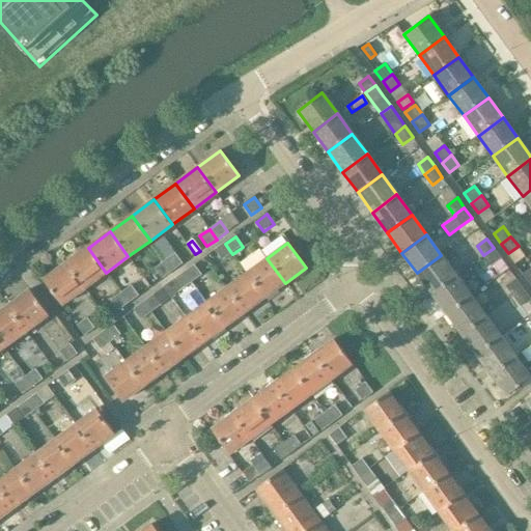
[(232,254),(225,244),(215,251),(222,261),(232,254)]
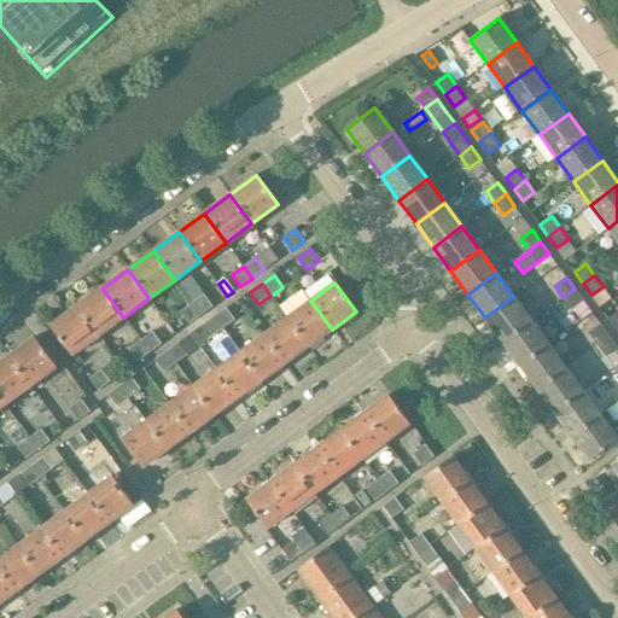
[(77,307),(98,336),(123,318),(103,289),(77,307)]
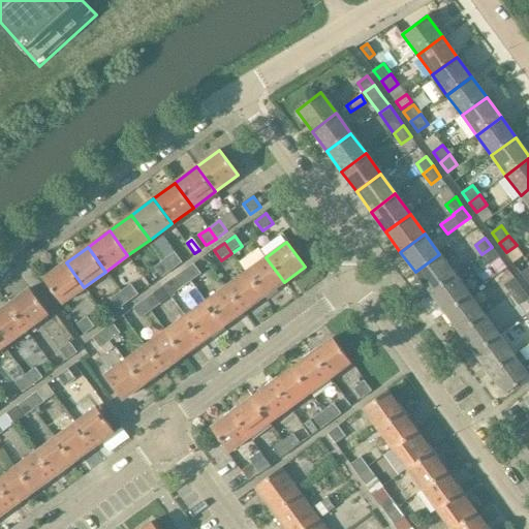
[(500,257),(492,247),(481,254),(490,265),(500,257)]
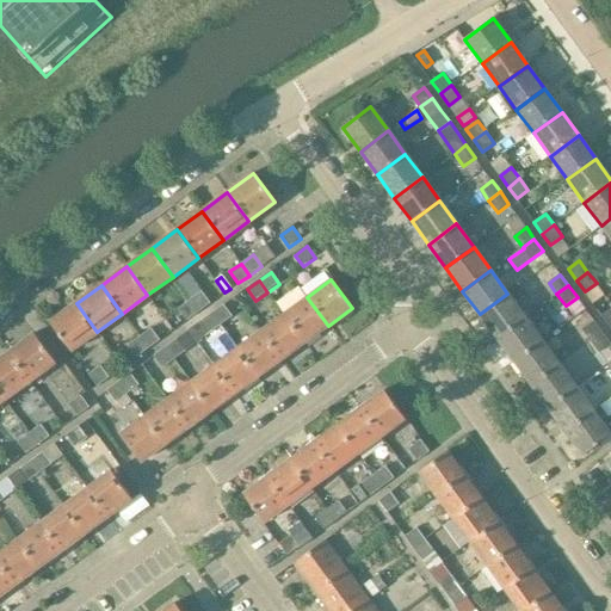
[(190,300),(198,312),(210,303),(202,291),(190,300)]
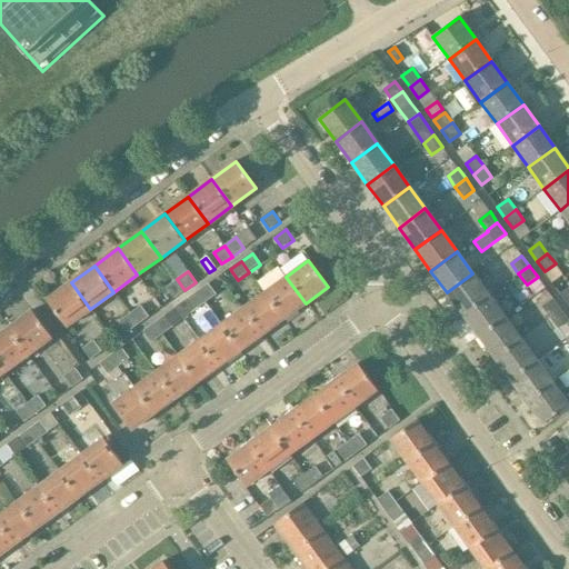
[(462,313),(488,295),(472,273),(447,292),(462,313)]
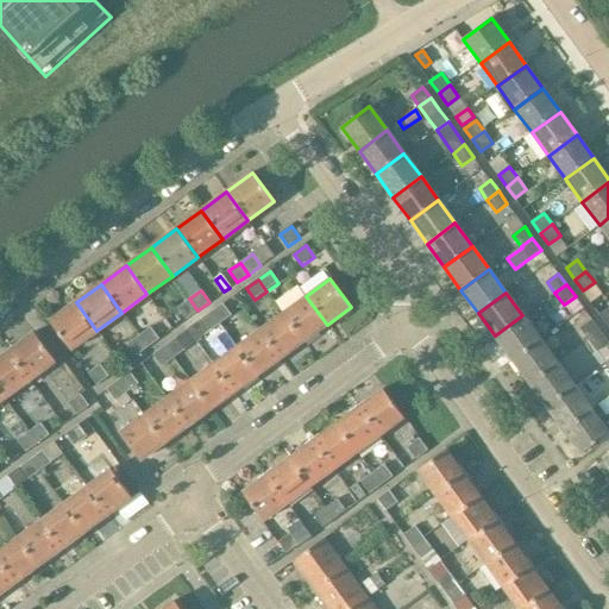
[(283,313),(303,341),(327,325),(306,296),(283,313)]
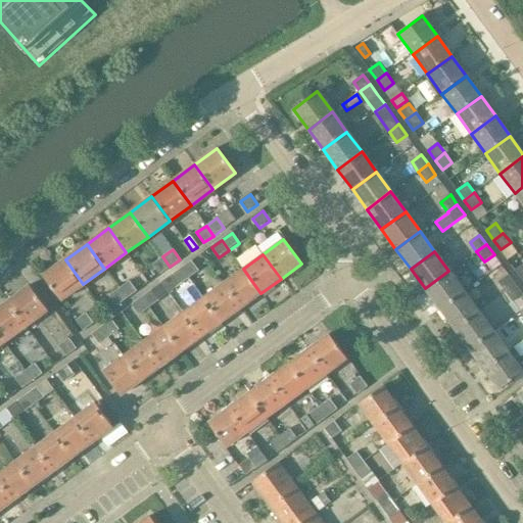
[(159,274),(170,267),(162,256),(152,264),(159,274)]
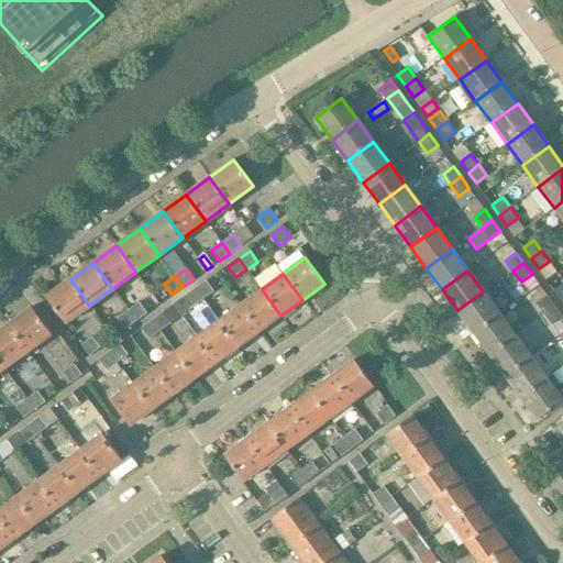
[(66,323),(89,306),(70,279),(46,297),(66,323)]
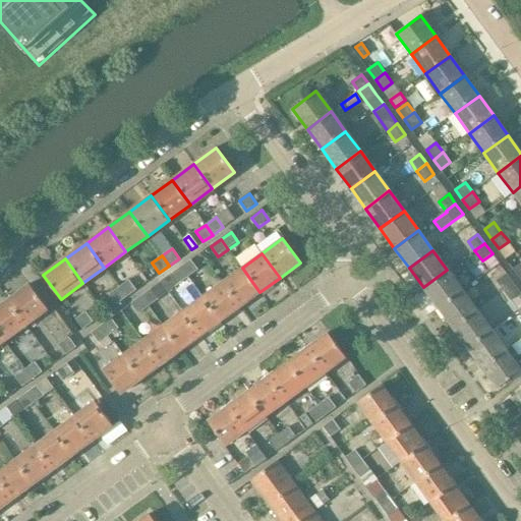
[(190,261),(181,268),(188,278),(197,271),(190,261)]
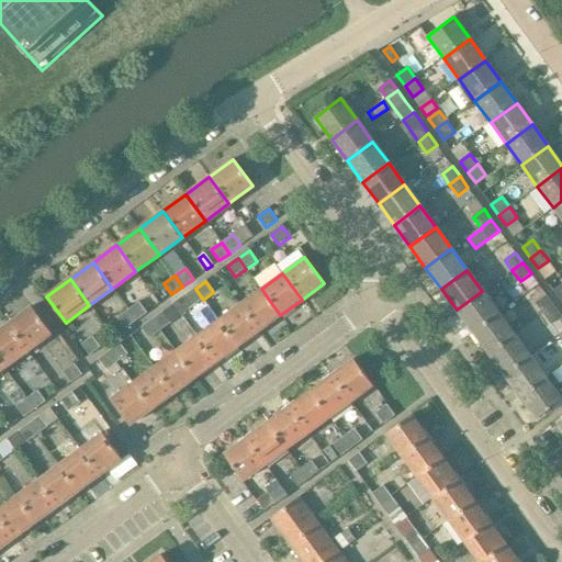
[(203,300),(195,289),(184,296),(192,307),(203,300)]
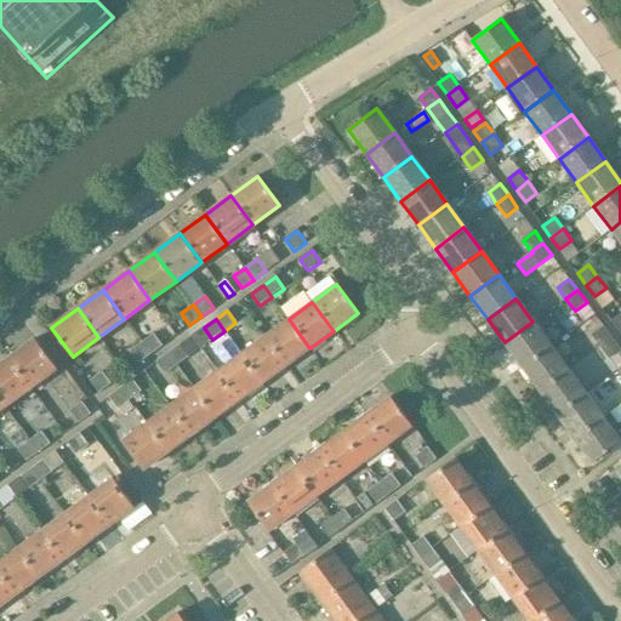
[(265,336),(286,365),(309,348),(289,319),(265,336)]
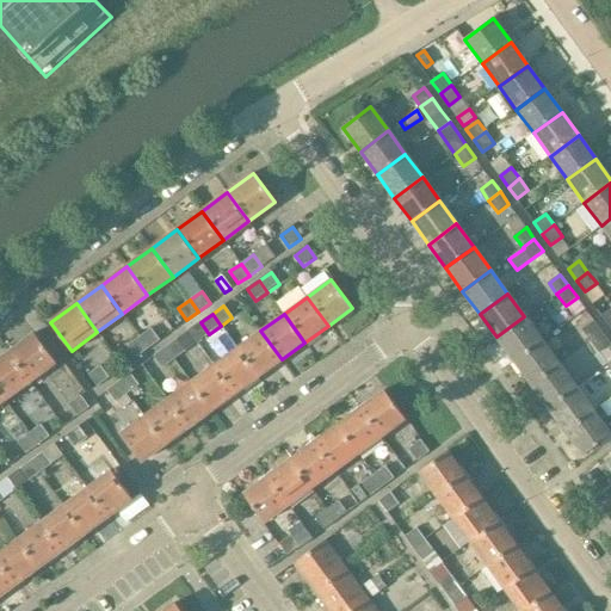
[(513,360),(542,340),(524,316),(497,337),(513,360)]
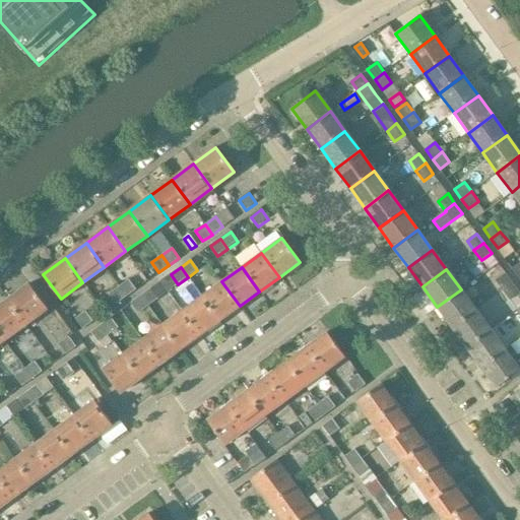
[(503,289),(512,282),(506,273),(496,280),(503,289)]
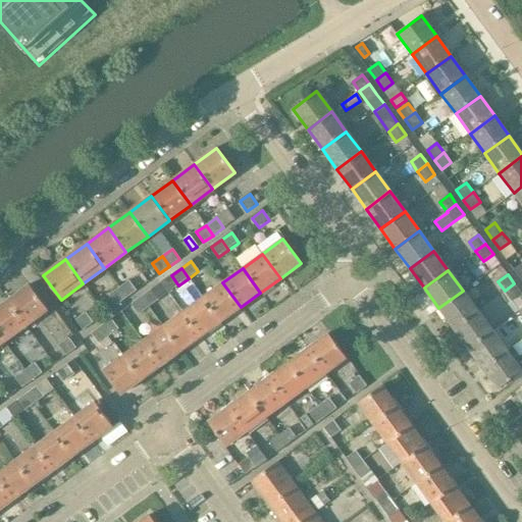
[(118,288),(125,297),(136,290),(128,280),(118,288)]
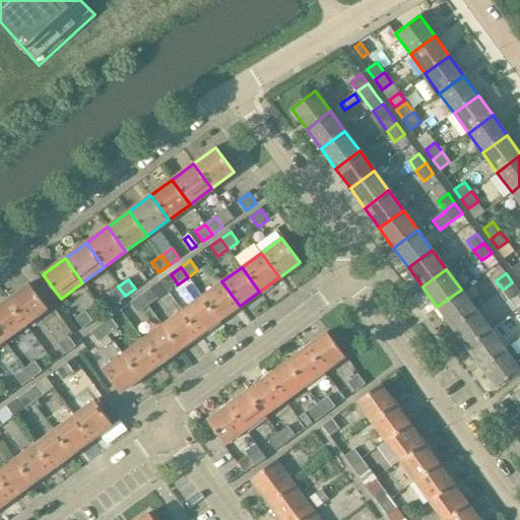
[(202,297),(219,321),(240,306),(221,281),(202,297)]
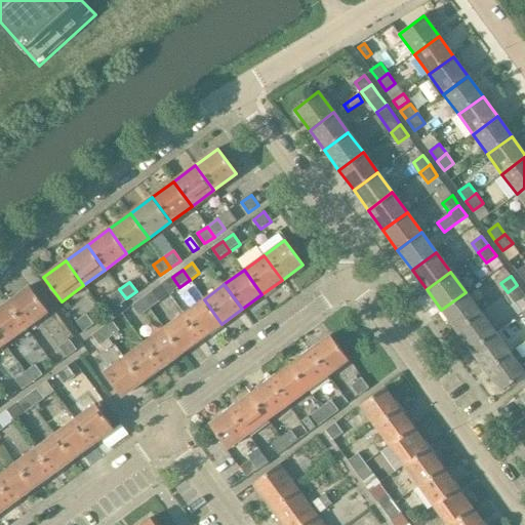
[(524,295),(524,294),(517,285),(508,292),(515,303),(524,295)]
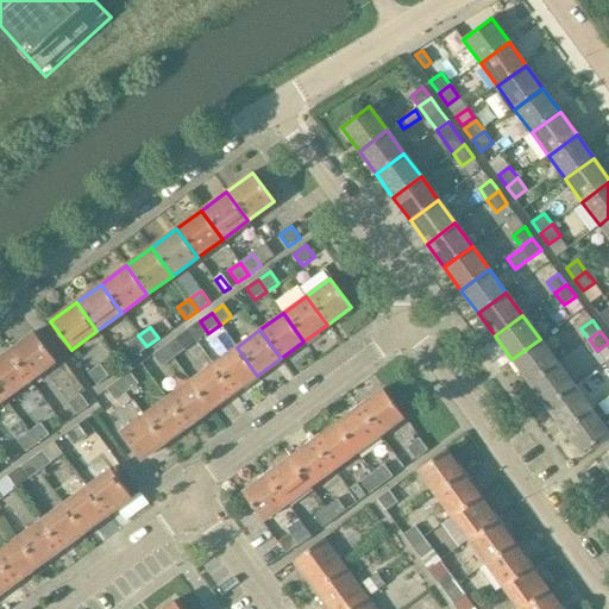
[(35,332),(8,351),(30,381),(55,362),(35,332)]
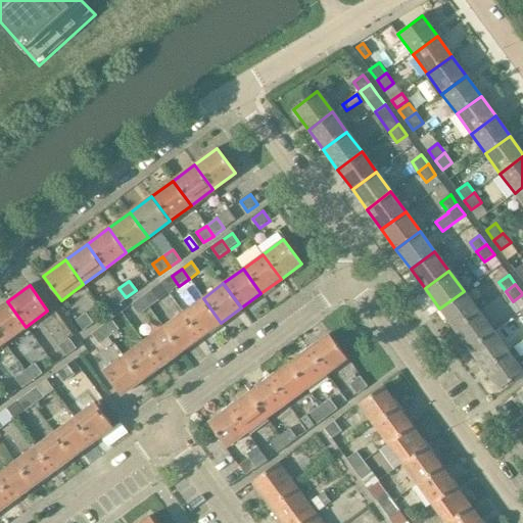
[(116,305),(126,297),(119,288),(109,295),(116,305)]
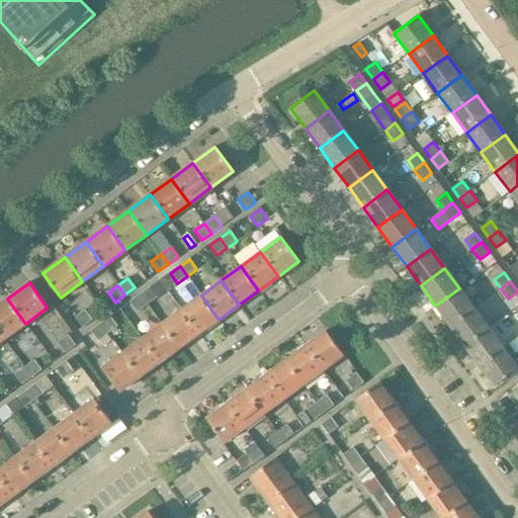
[(150,287),(140,294),(147,305),(157,297),(150,287)]
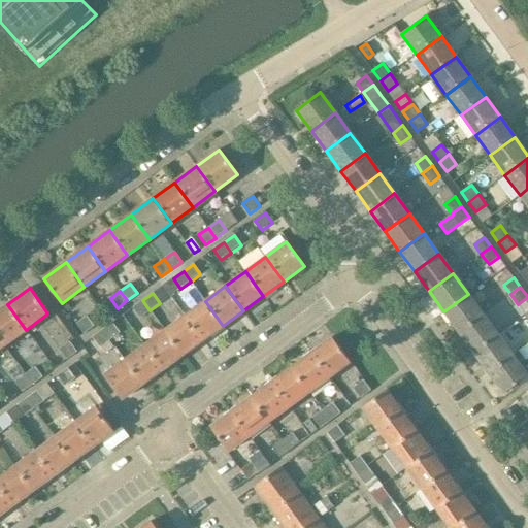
[(468,294),(443,311),(459,331),(483,314),(468,294)]
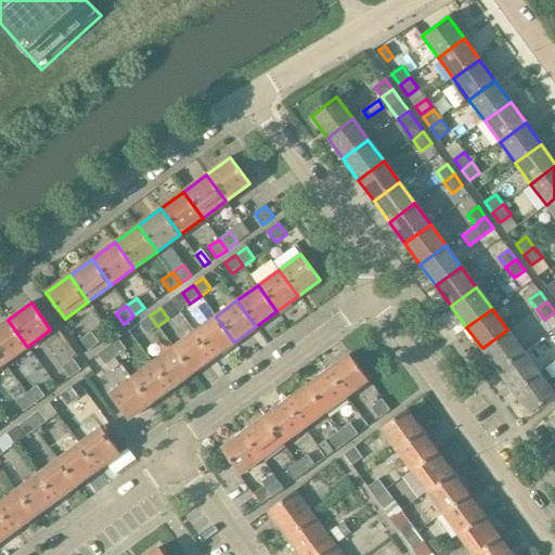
[(157,326),(150,315),(140,323),(147,334),(157,326)]
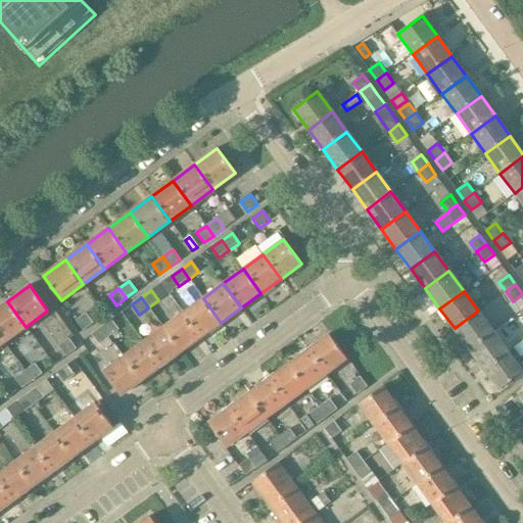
[(183,313),(201,337),(221,323),(203,298),(183,313)]
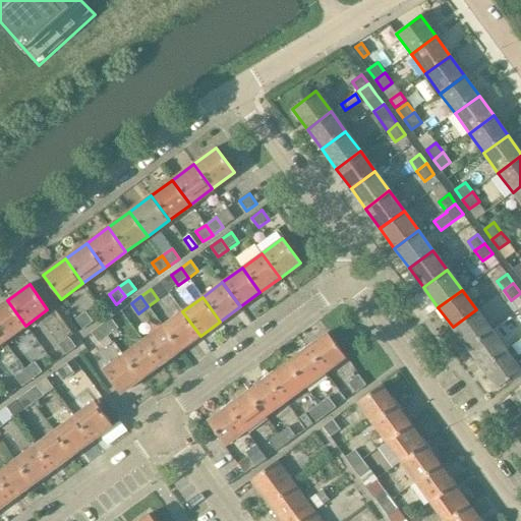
[(0,336),(4,341),(25,326),(7,300),(0,305),(0,336)]
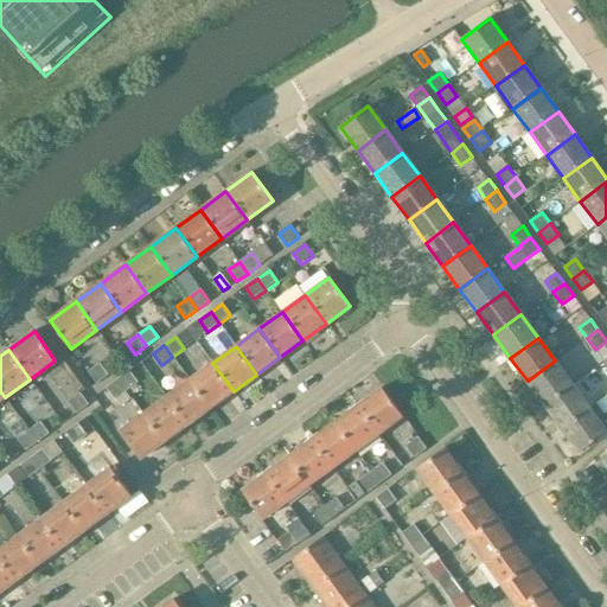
[(544,404),(572,384),(555,360),(528,381),(544,404)]
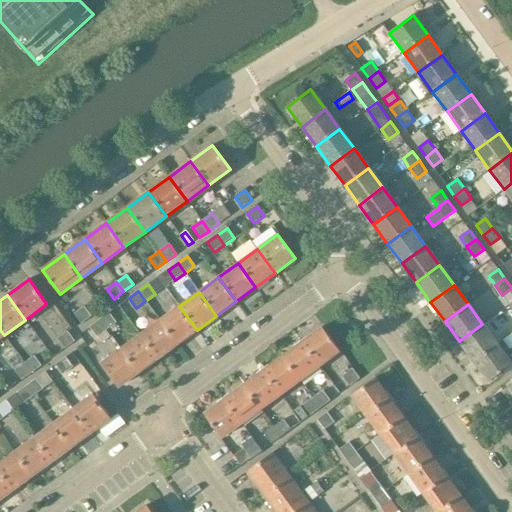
[(73,312),(80,322),(90,315),(83,305),(73,312)]
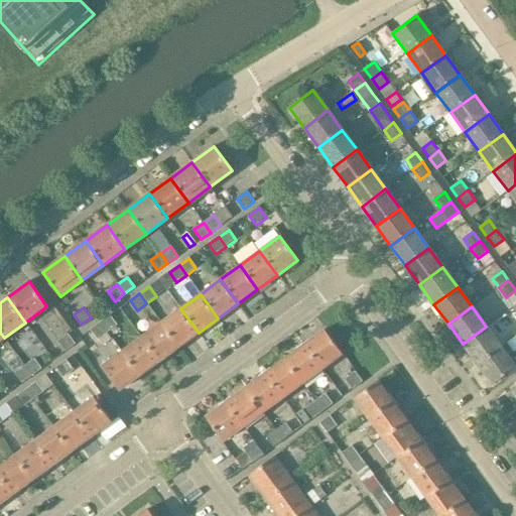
[(199,333),(180,308),(161,323),(178,347),(199,333)]
